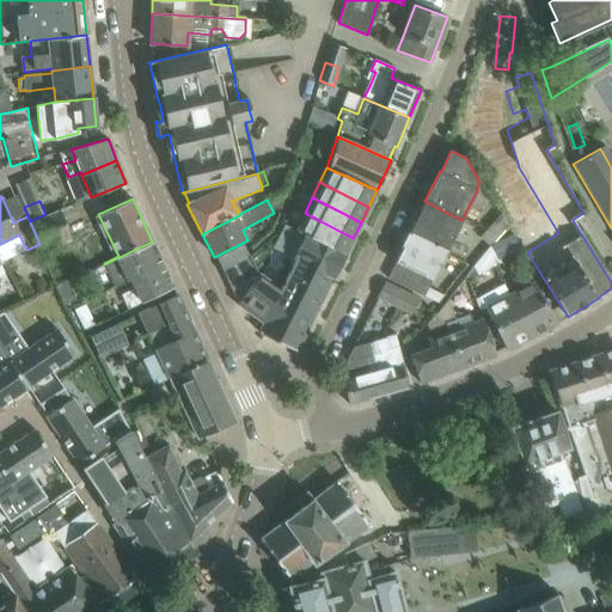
[(424,201),(410,231),(447,249),(461,220),(424,201)]
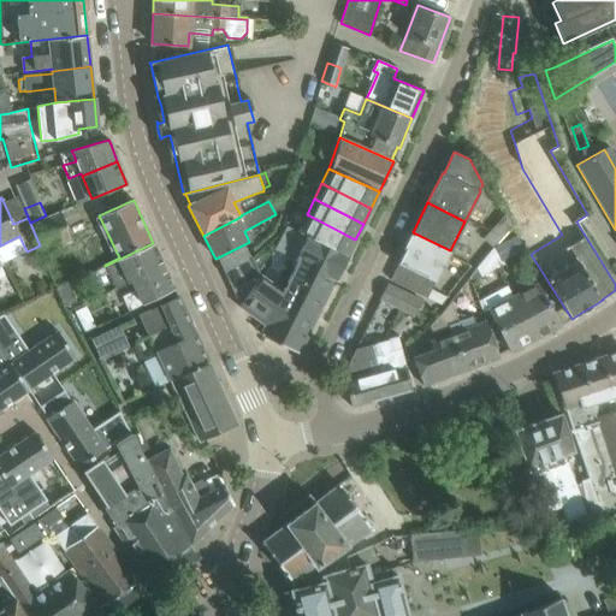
[(60,213),(31,225),(42,252),(70,240),(60,213)]
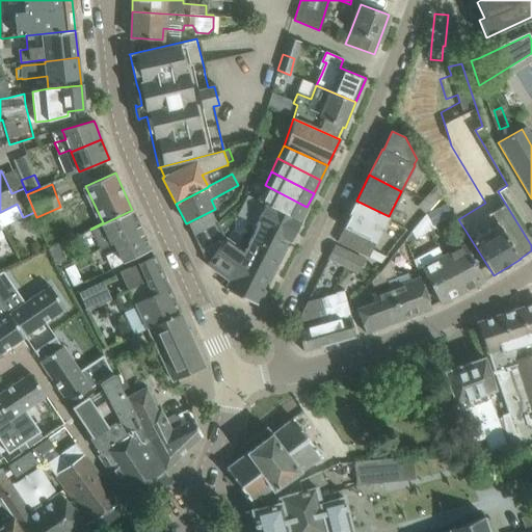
[(265,185),(258,200),(266,204),(299,220),(307,207),(265,185)]
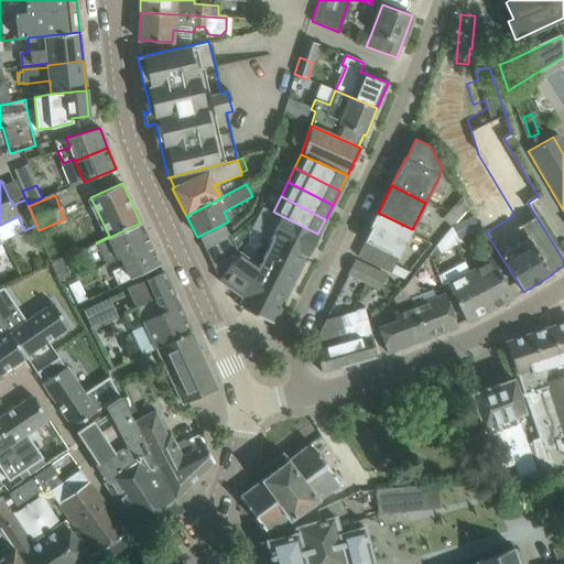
[(464,196),(454,209),(463,216),(468,210),(472,207),(464,196)]
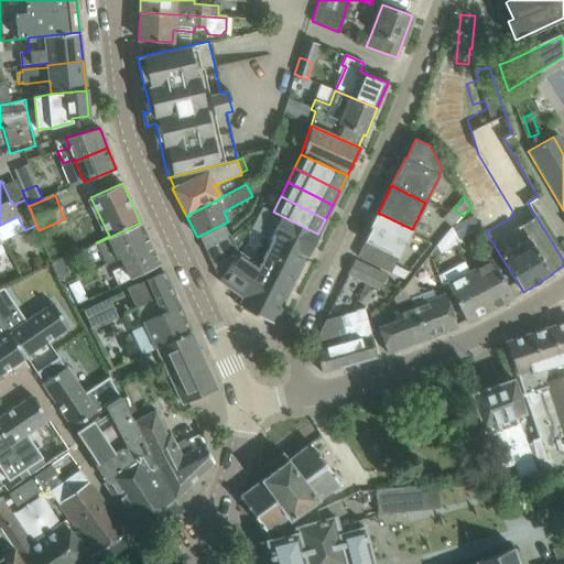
[(463,216),(454,209),(445,219),(454,226),(455,225),(463,216)]
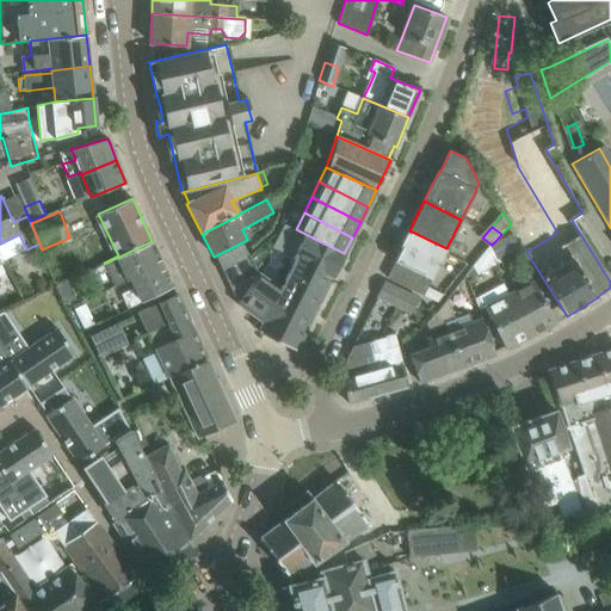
[(409,230),(387,278),(437,302),(443,294),(427,287),(431,279),(446,248),(409,230)]
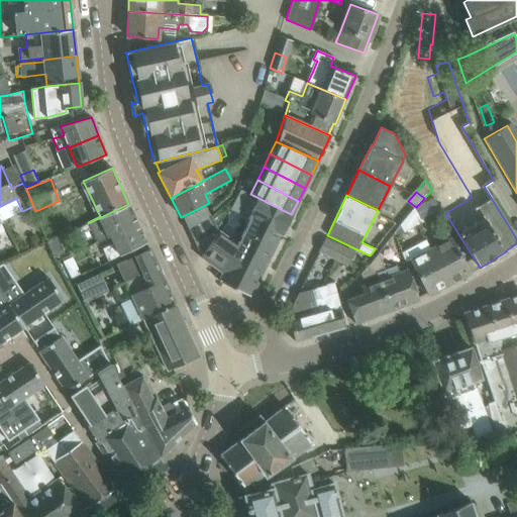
[(217,231),(200,257),(220,273),(222,274),(219,281),(250,296),(282,233),(291,214),(259,198),(252,210),(248,218),(250,219),(237,244),(217,231)]
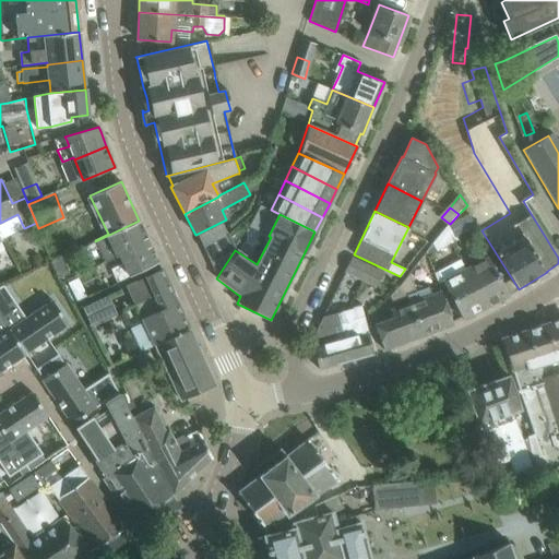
[(139,221),(95,241),(105,262),(116,257),(116,258),(149,241),(139,221)]
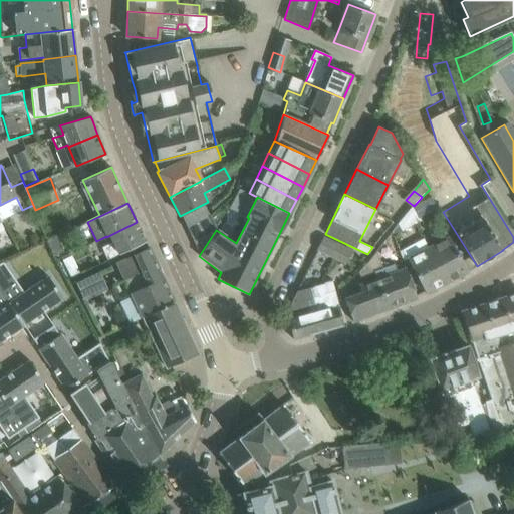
[(415,205),(414,206),(409,212),(416,225),(423,221),(415,205)]
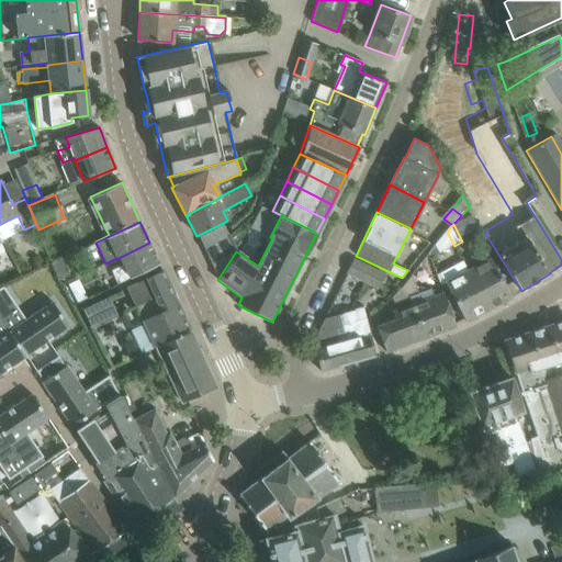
[(454,246),(447,232),(442,236),(435,246),(439,254),(454,246)]
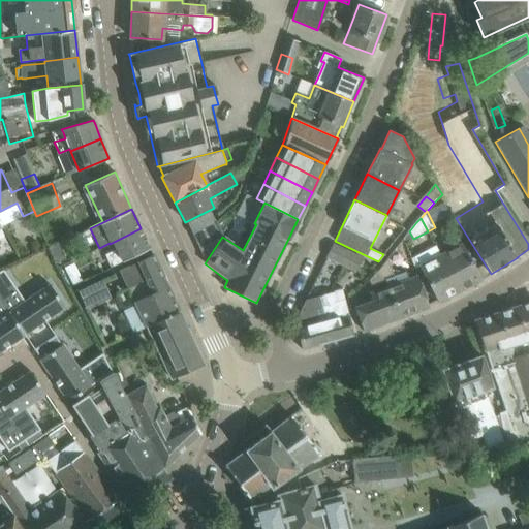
[(104,254),(110,267),(150,248),(141,228),(110,244),(112,248),(116,246),(117,248),(104,254)]
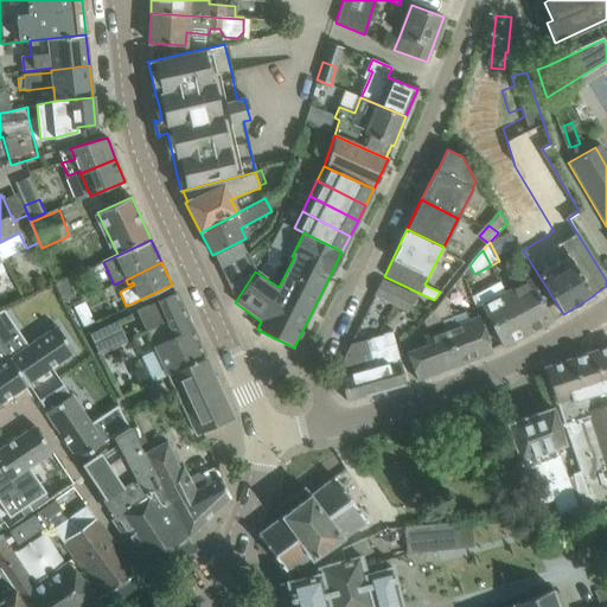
[(64,302),(75,296),(72,294),(66,280),(56,286),(64,302)]
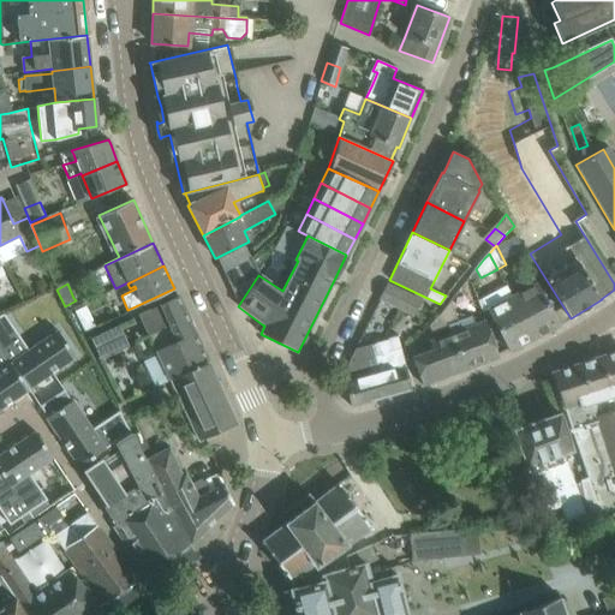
[(387,284),(380,299),(405,311),(412,297),(387,284)]
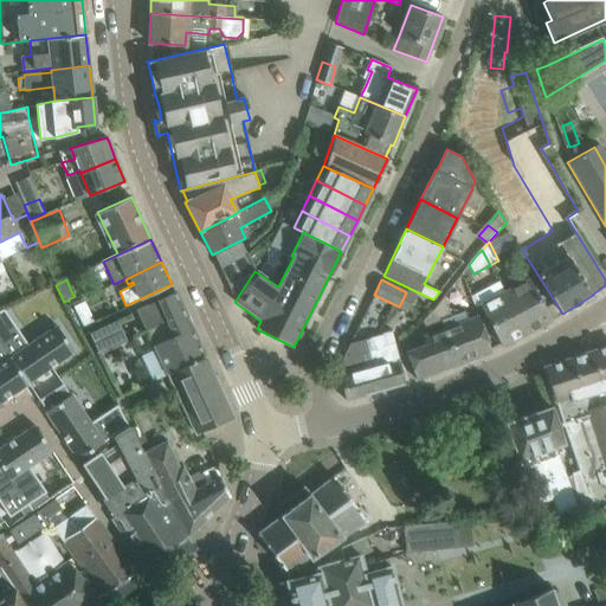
[(529,279),(505,292),(528,333),(552,320),(529,279)]
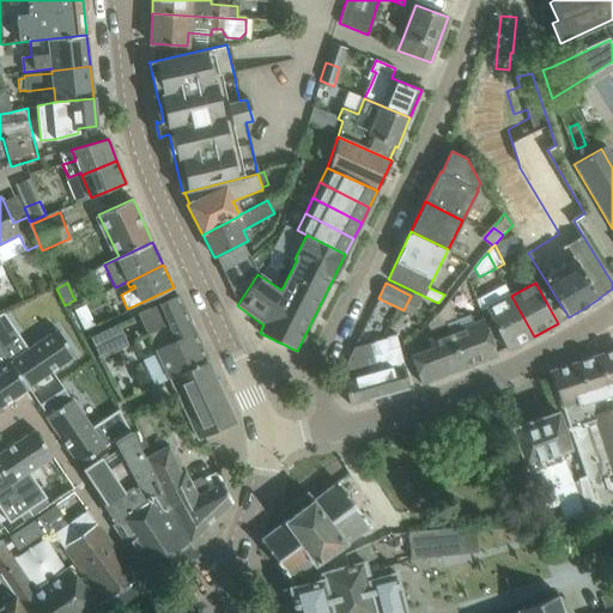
[(177,295),(138,313),(155,350),(158,349),(161,353),(141,360),(153,387),(171,378),(207,362),(177,295)]
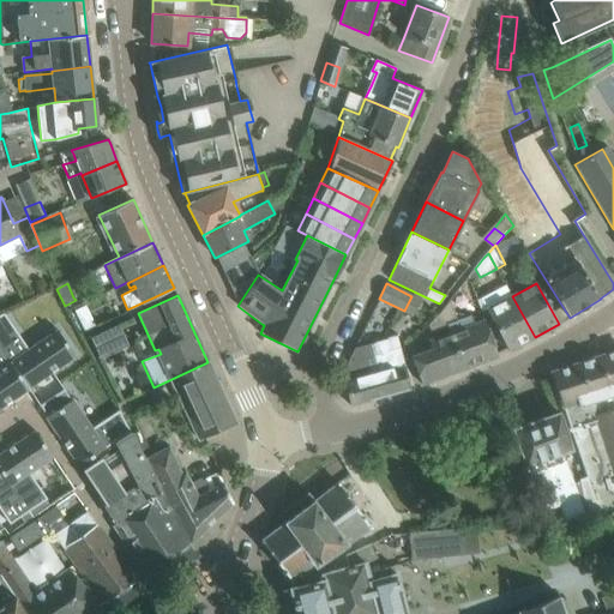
[(411,296),(404,311),(413,315),(420,300),(411,296)]
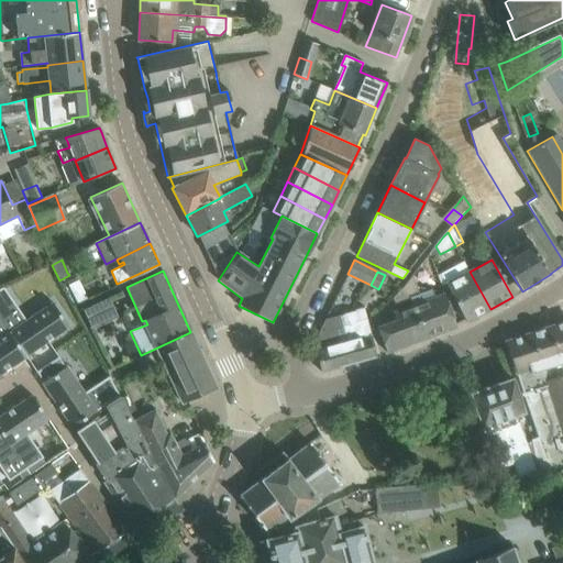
[(446,284),(456,302),(466,322),(490,309),(470,272),(446,284)]
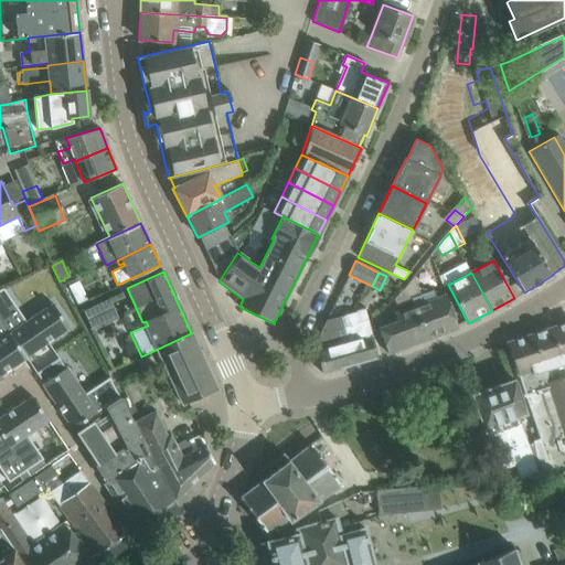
[(414,277),(404,291),(412,299),(414,307),(415,307),(427,340),(458,328),(446,296),(437,299),(433,289),(420,294),(414,277)]
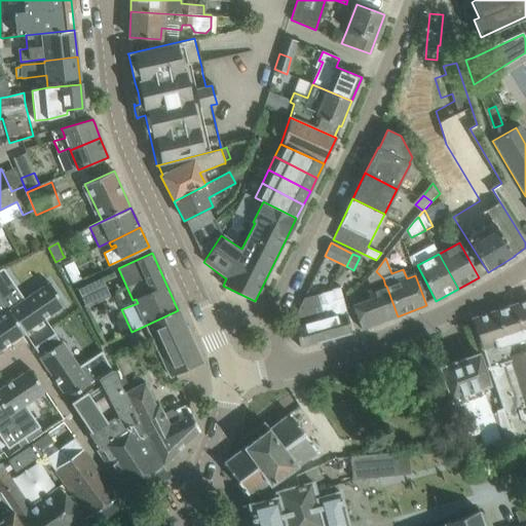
[(72,285),(80,280),(71,261),(63,265),(72,285)]
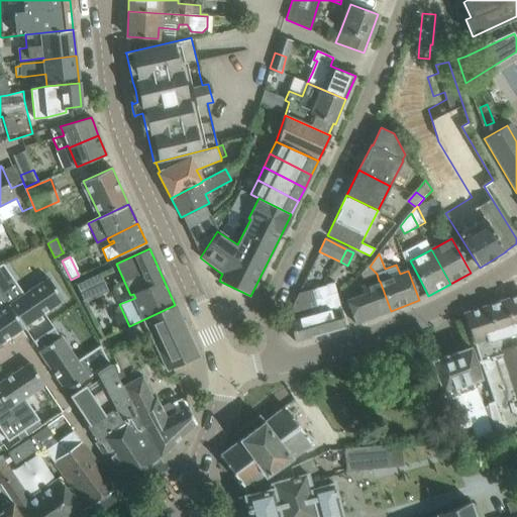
[(3,264),(0,265),(0,292),(23,326),(63,300),(47,278),(24,295),(3,264)]
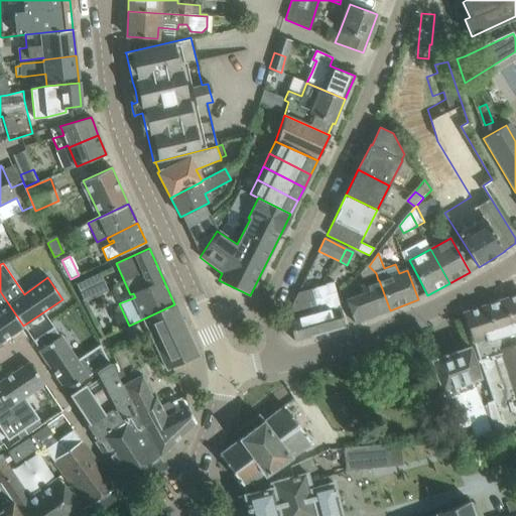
[(376,273),(369,266),(365,270),(361,274),(362,279),(376,273)]
